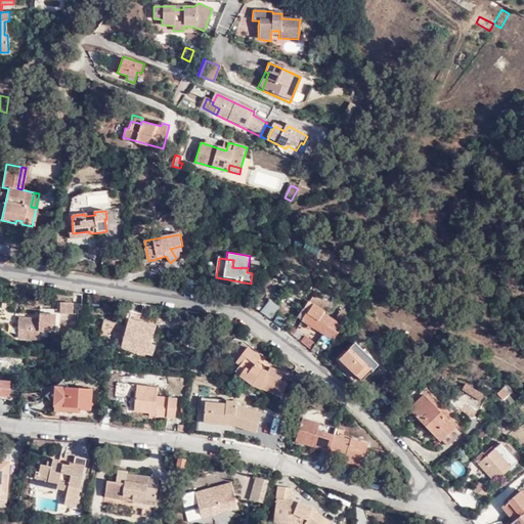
[(334,340),(350,316),(341,310),(336,318),(342,321),(340,324),(322,314),(330,303),(315,294),(299,316),(302,318),(301,320),(309,325),(307,328),(310,330),(312,326),(334,340)]
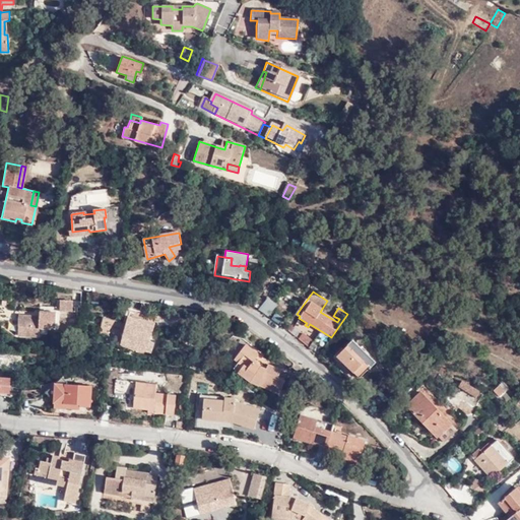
[(150,303),(142,302),(138,320),(128,318),(127,323),(104,317),(99,334),(123,340),(124,336),(128,337),(126,346),(151,352),(153,342),(149,341),(153,324),(146,322),(150,303)]
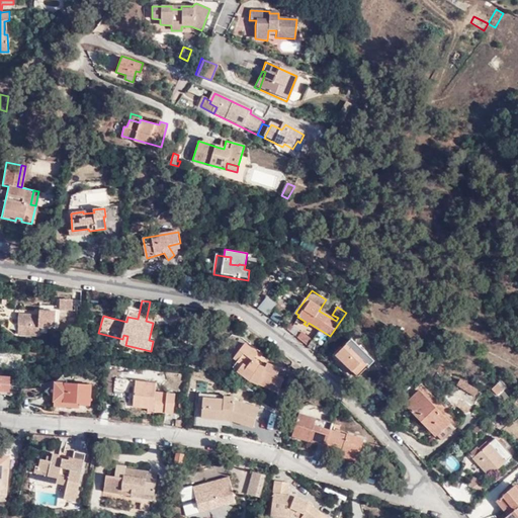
[(38,316),(18,315),(17,334),(37,335),(38,327),(55,328),(56,312),(42,311),(41,316),(38,316)]
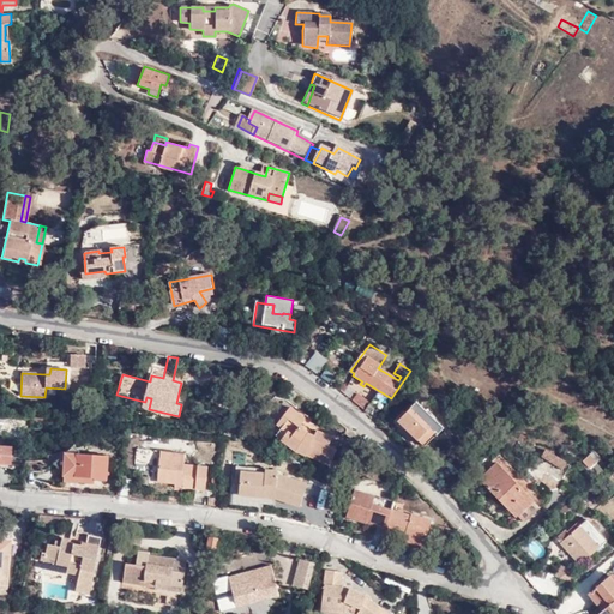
[(426,446),(441,428),(416,404),(399,421),(426,446)]
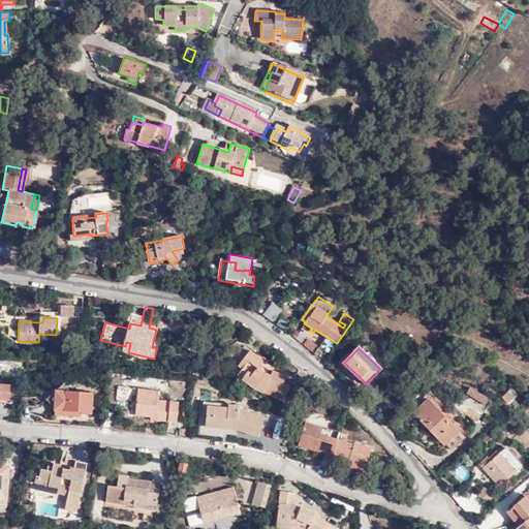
[(272,377),(265,373),(263,375),(258,371),(259,368),(265,363),(254,353),(249,360),(246,358),(240,366),(243,369),(248,373),(243,379),(255,390),(284,403),(290,389),(283,385),(286,377),(274,372),(272,377)]
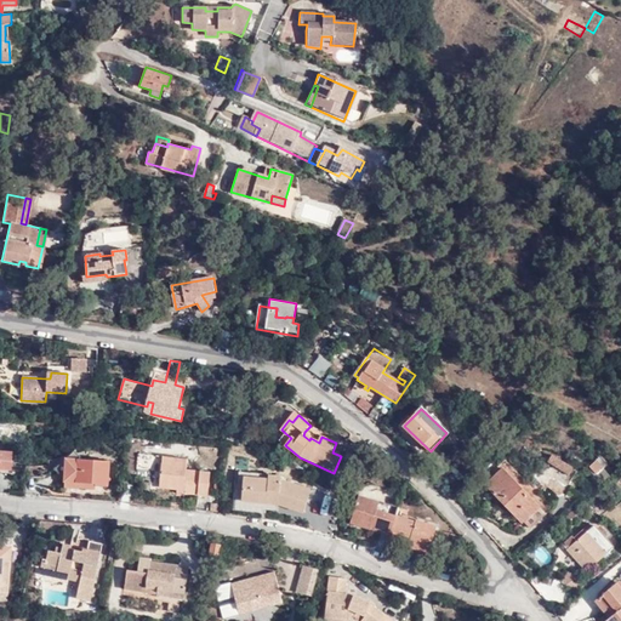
[(280,442),(285,445),(291,438),(285,433),(280,442)]
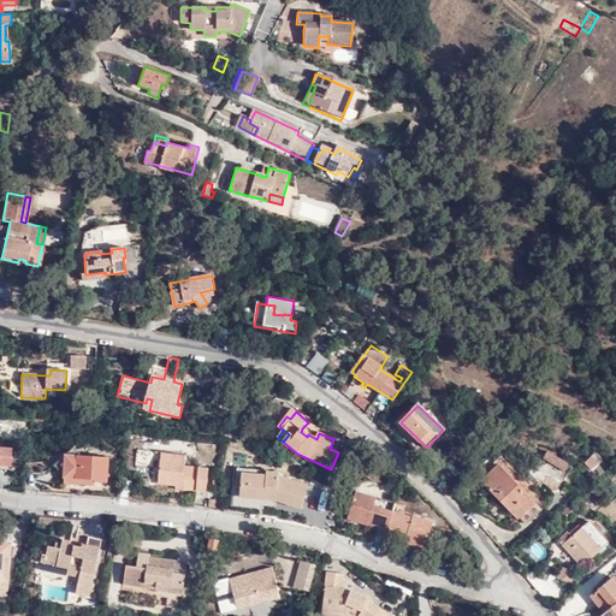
[(81,455),(83,455),(76,446),(55,463),(64,473),(65,463),(81,465),(81,455)]
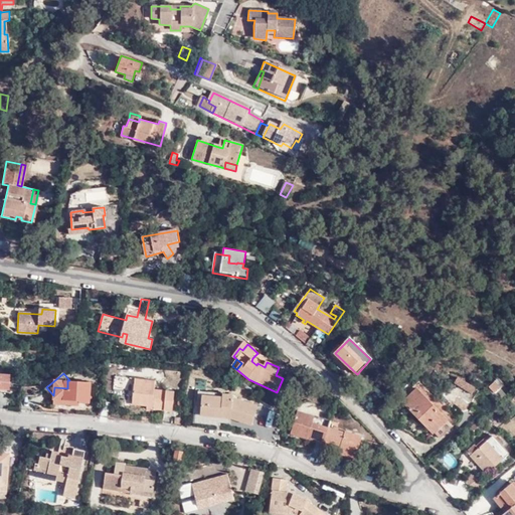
[(11,375),(0,374),(0,389),(9,390),(11,375)]
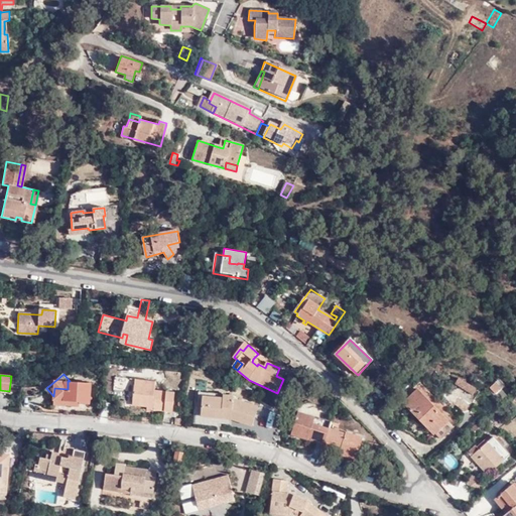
[(475,389),(459,379),(456,383),(473,394),(475,389)]
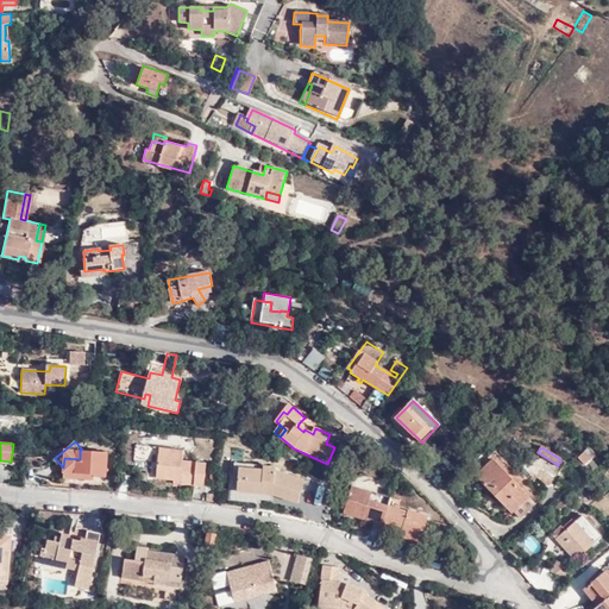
[(181,476),(181,484),(205,487),(206,464),(183,462),(183,450),(159,449),(157,473),(181,476)]
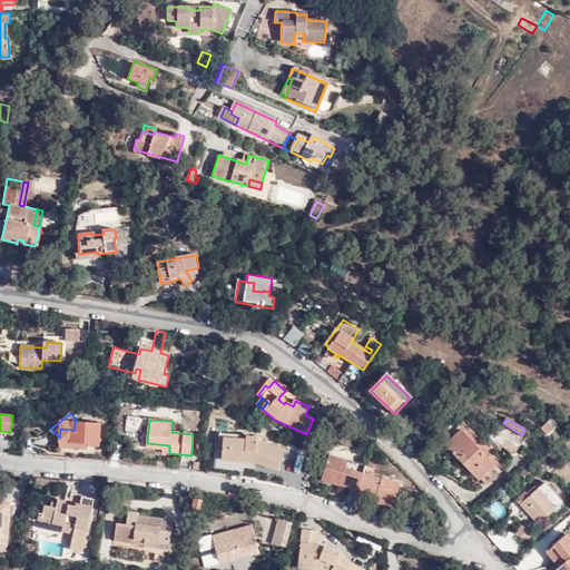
[(100,423),(77,421),(75,421),(75,430),(60,429),(59,438),(59,441),(87,443),(87,444),(99,446),(100,423)]
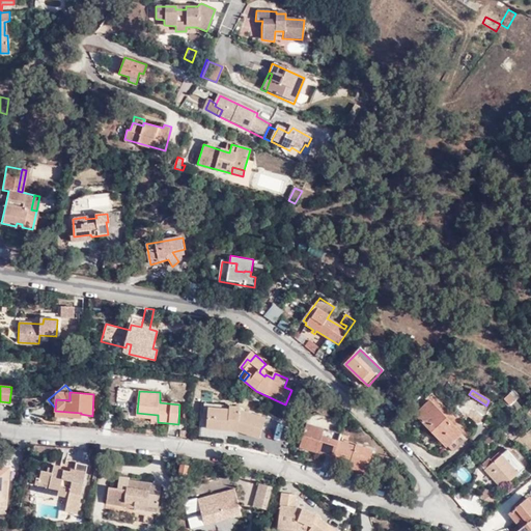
[(520,407),(509,394),(504,398),(513,411),(520,407)]
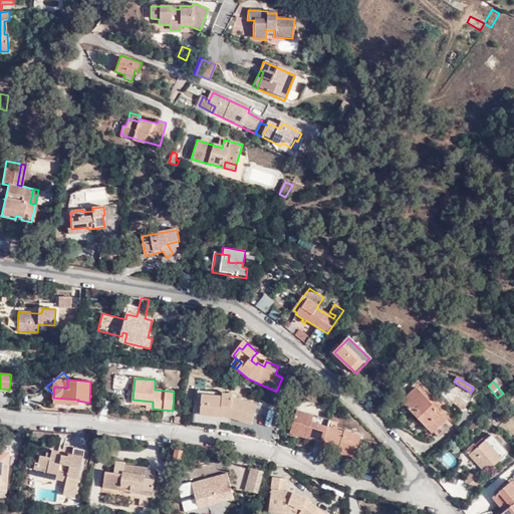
[(432,434),(433,434),(446,421),(417,388),(402,402),(432,434)]
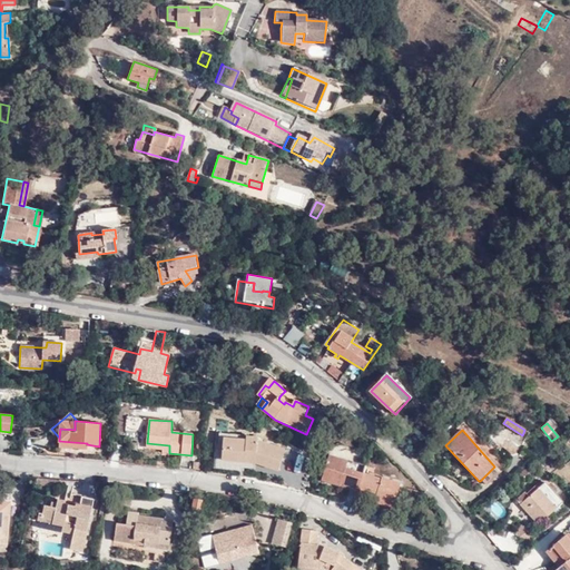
[(279,470),(285,449),(258,440),(258,435),(247,434),(246,439),(225,436),(223,460),(254,462),(279,470)]
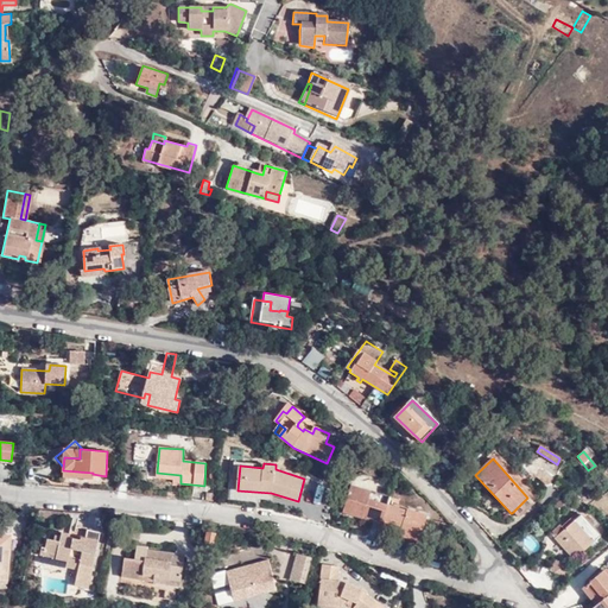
[(173,483),(181,483),(181,475),(157,473),(156,477),(173,480),(173,483)]
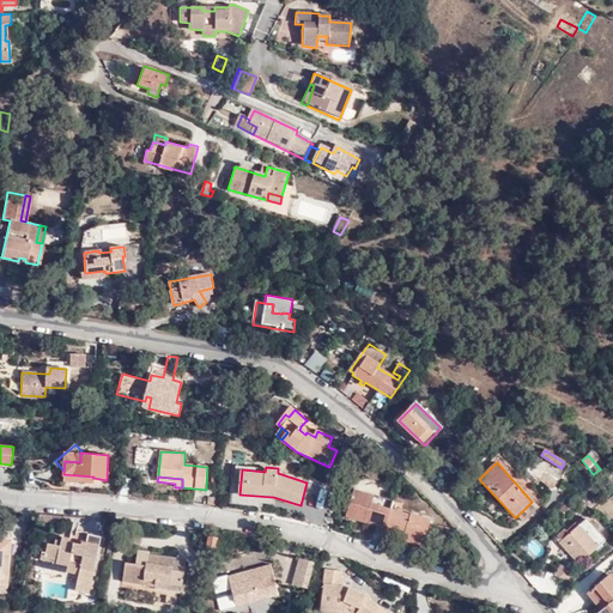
[(383,533),(393,536),(394,532),(404,535),(402,540),(422,547),(430,520),(424,519),(411,513),(410,516),(408,521),(389,515),(390,510),(371,503),(372,498),(374,495),(354,489),(347,515),(365,521),(366,516),(377,520),(376,526),(384,528),(383,533)]
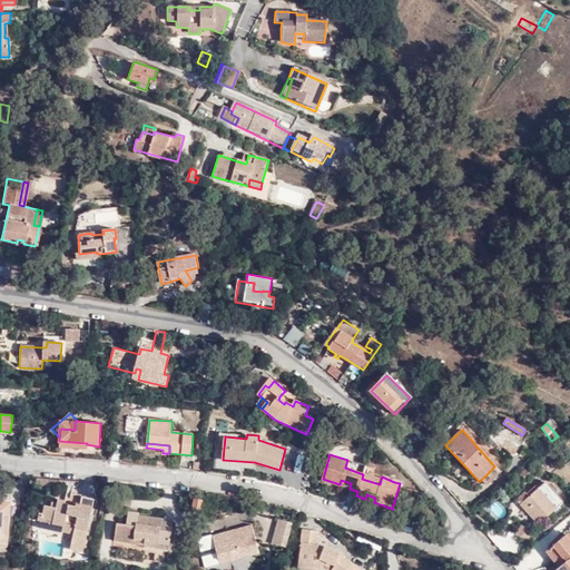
[(345,468),(363,474),(365,469),(346,463),(345,468)]
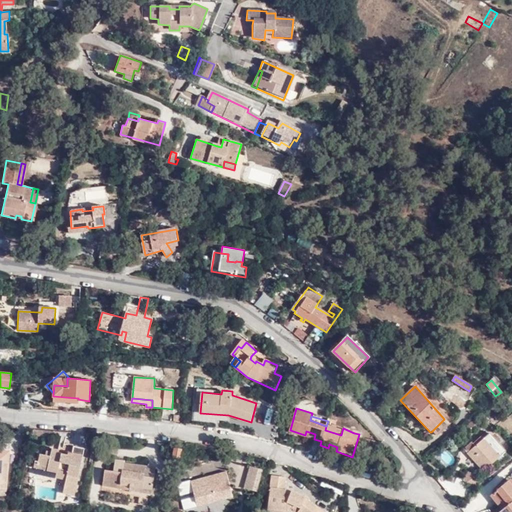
[(444,419),(431,432),(435,436),(449,424),(444,419)]
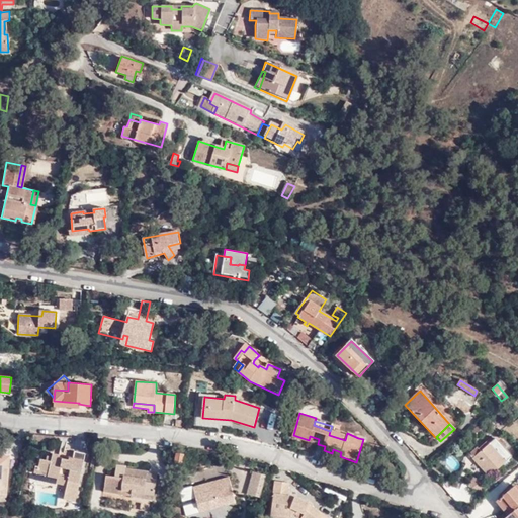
[(345,440),(346,436),(330,431),(329,435),(345,440)]
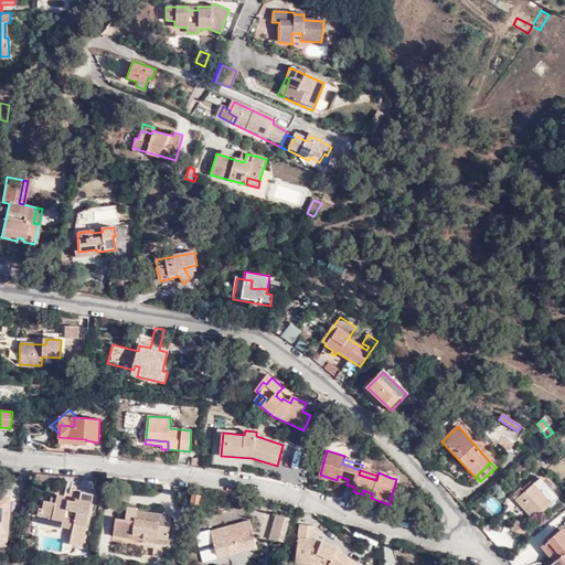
[(534,484),(551,503),(555,498),(540,480),(534,484)]
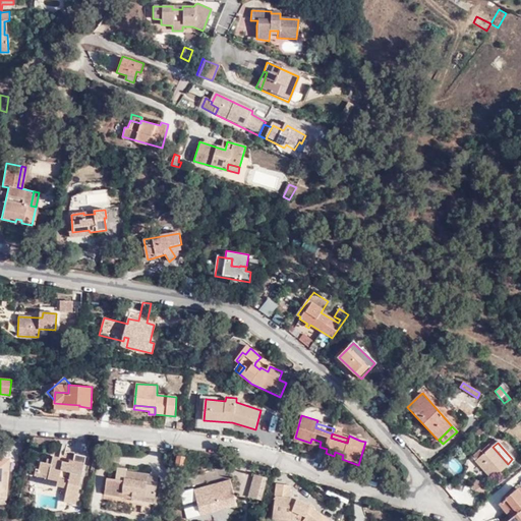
[(509,464),(508,464),(493,447),(493,446),(475,461),(491,479),(509,464)]
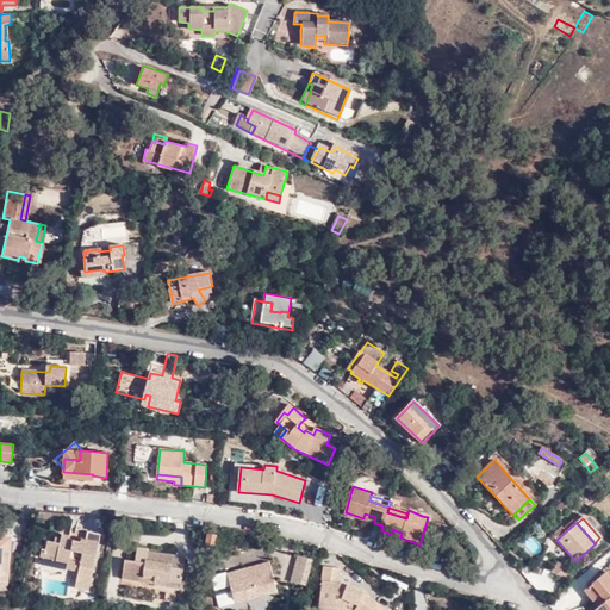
[(74,541),(62,539),(61,543),(55,542),(49,541),(47,549),(43,549),(42,553),(56,555),(55,560),(68,564),(67,570),(79,572),(75,589),(89,591),(100,537),(76,531),(74,541)]
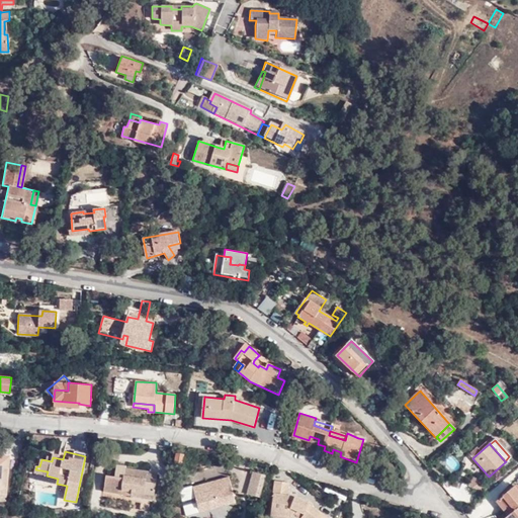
[(176,452),(174,462),(182,463),(184,453),(176,452)]
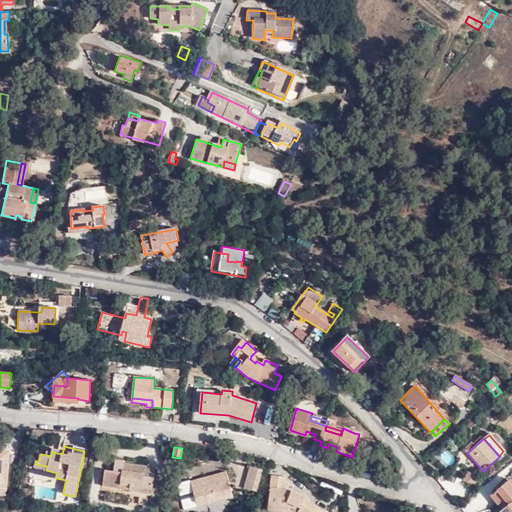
[(124,468),(124,462),(125,461),(116,459),(114,470),(106,469),(103,486),(152,494),(156,467),(143,465),(143,470),(124,468)]
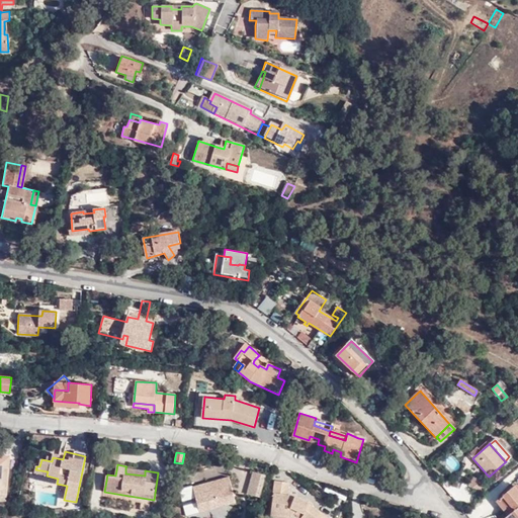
[(145,470),(125,467),(125,473),(145,476),(145,470)]
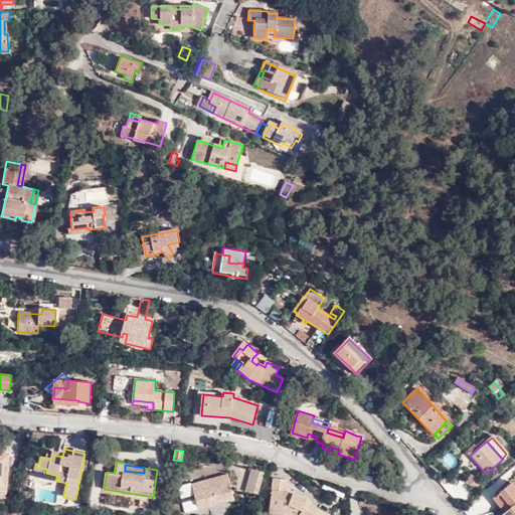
[(194,485),(180,484),(179,494),(183,502),(187,507),(192,511),(234,500),(227,476),(194,485)]
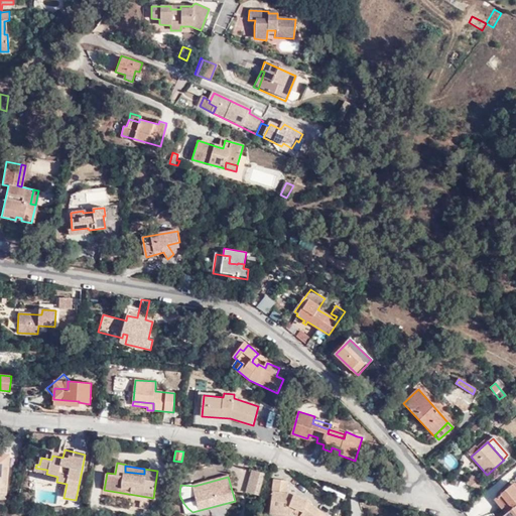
[(274,480),(271,513),(290,515),(291,515),(326,515),(306,500),(295,494),(288,493),(289,482),(274,480)]
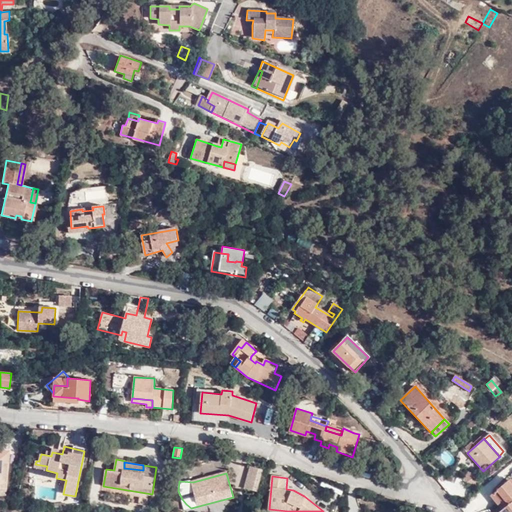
[(511,511),(511,483),(509,480),(490,495),(499,507),(492,511),(511,511)]
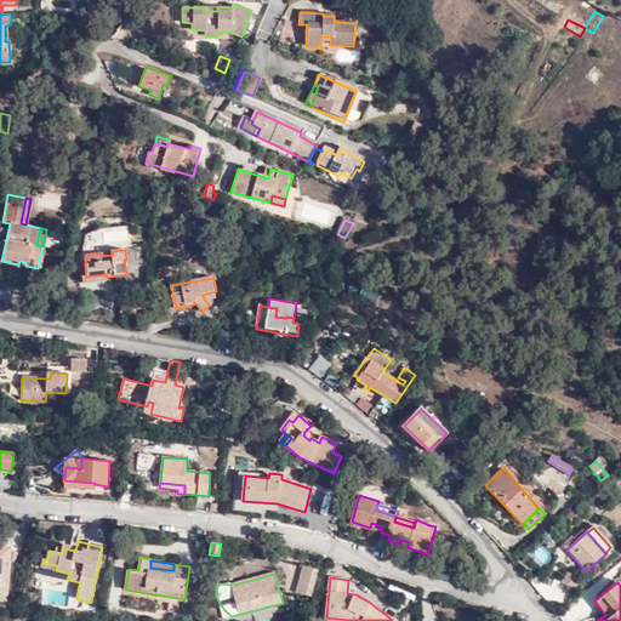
[(184,599),(125,590),(124,599),(157,604),(158,600),(171,602),(169,611),(182,614),(184,599)]
